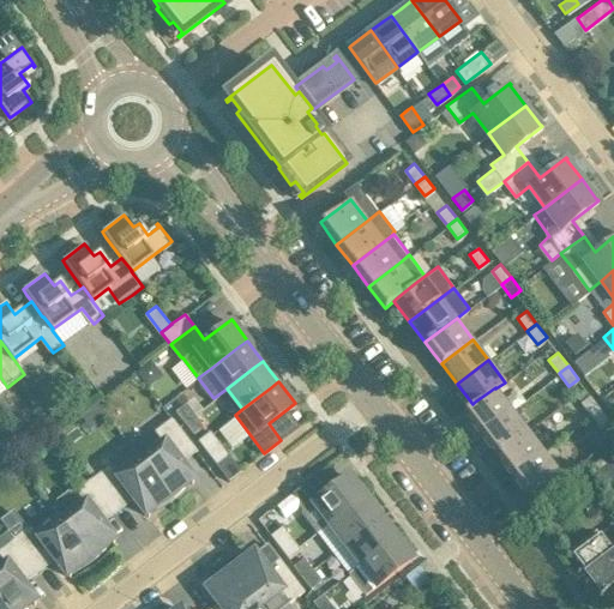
[(495,387),(475,402),(473,404),(464,411),(481,434),(512,410),(495,389),(495,387)]
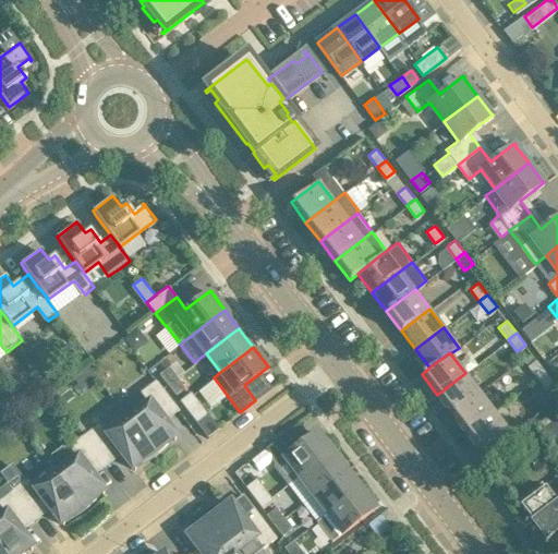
[(537,377),(546,371),(536,358),(528,364),(537,377)]
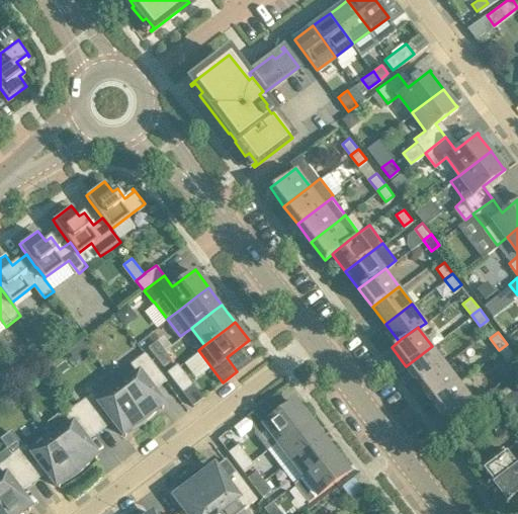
[(157,354),(167,347),(161,339),(151,347),(157,354)]
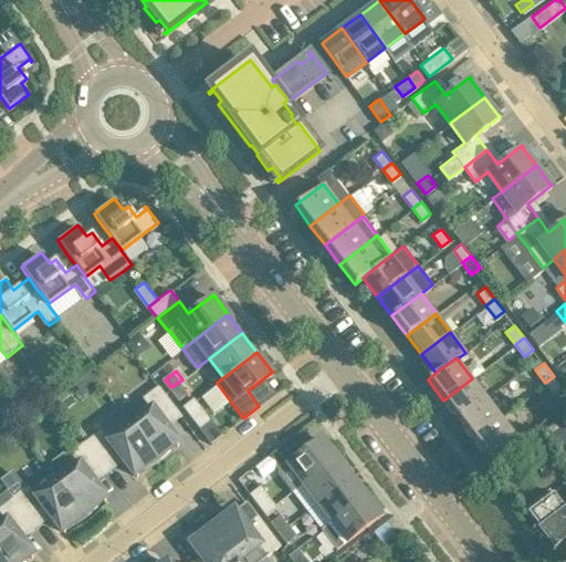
[(554,376),(545,383),(554,395),(563,388),(554,376)]
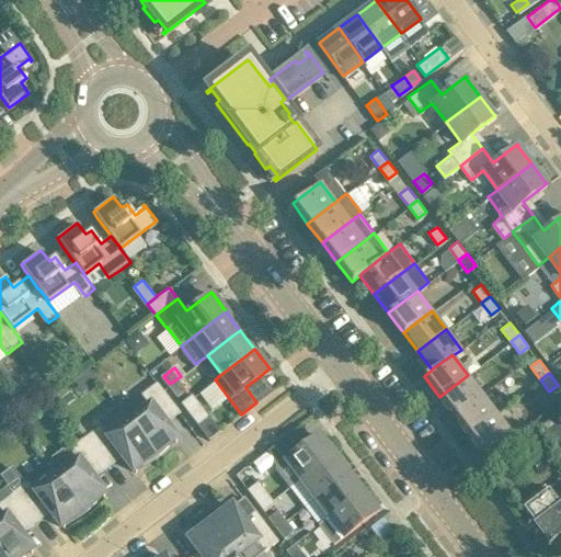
[(454,416),(482,394),(468,375),(439,397),(454,416)]
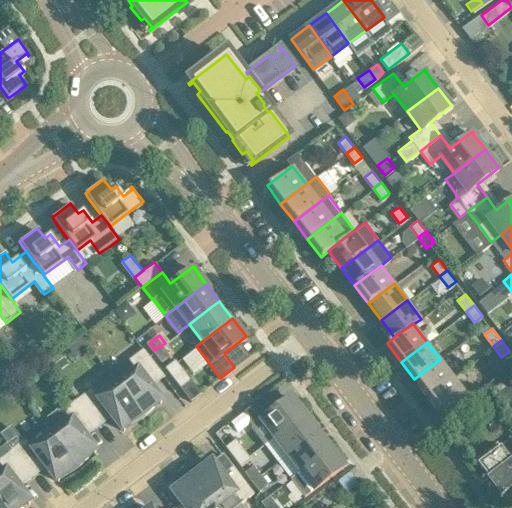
[(165,343),(155,350),(164,362),(174,355),(165,343)]
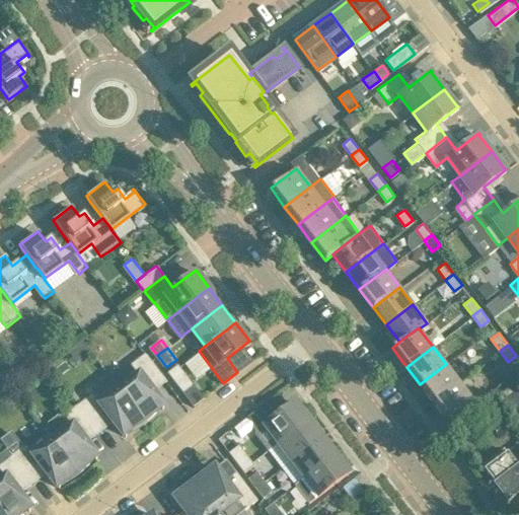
[(131,363),(113,377),(120,387),(145,421),(151,416),(157,410),(155,408),(160,403),(162,407),(163,406),(147,383),(161,372),(149,356),(145,352),(131,363)]
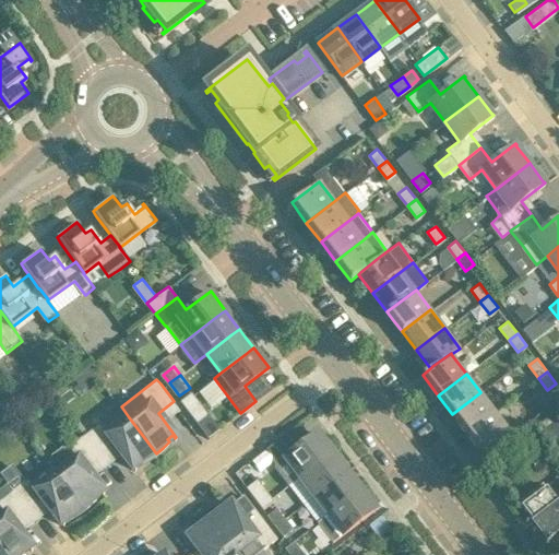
[(192,391),(180,400),(198,422),(209,413),(192,391)]
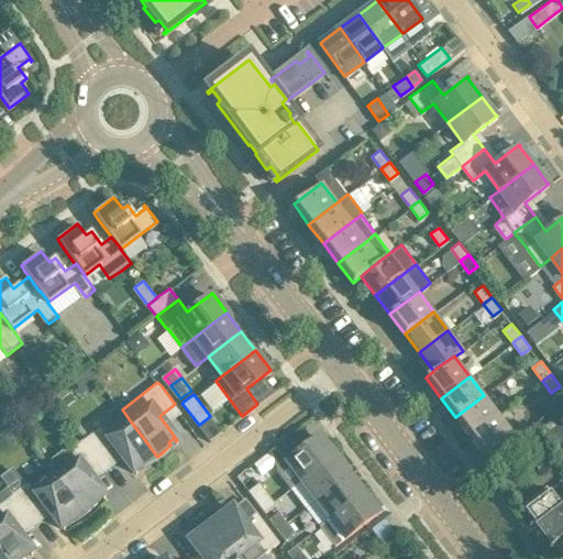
[(498,415),(498,414),(484,395),(455,417),(470,437),(498,415)]
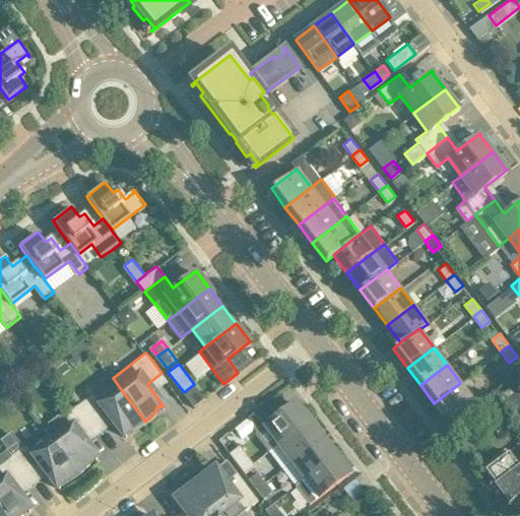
[(120,388),(113,378),(93,392),(79,403),(94,425),(109,413),(126,435),(127,435),(125,432),(130,428),(132,430),(138,426),(145,422),(120,388)]
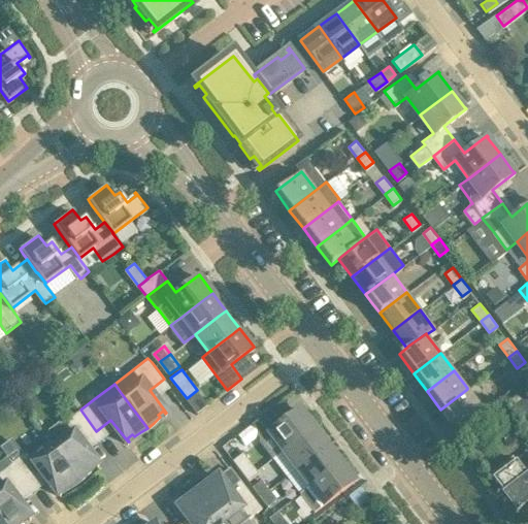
[(525,399),(515,406),(527,424),(527,384),(519,392),(525,399)]
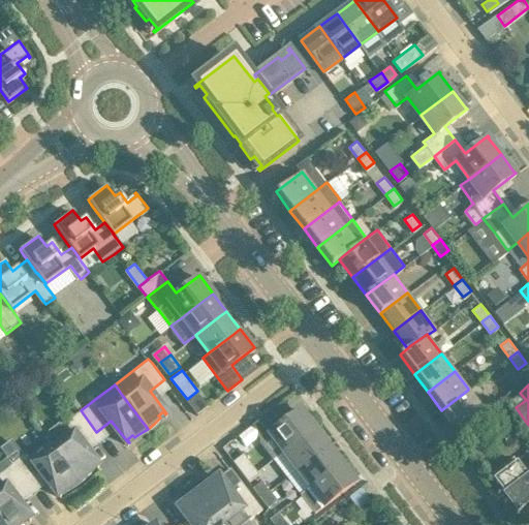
[(483,407),(478,402),(468,390),(441,410),(456,428),(472,415),(483,407)]
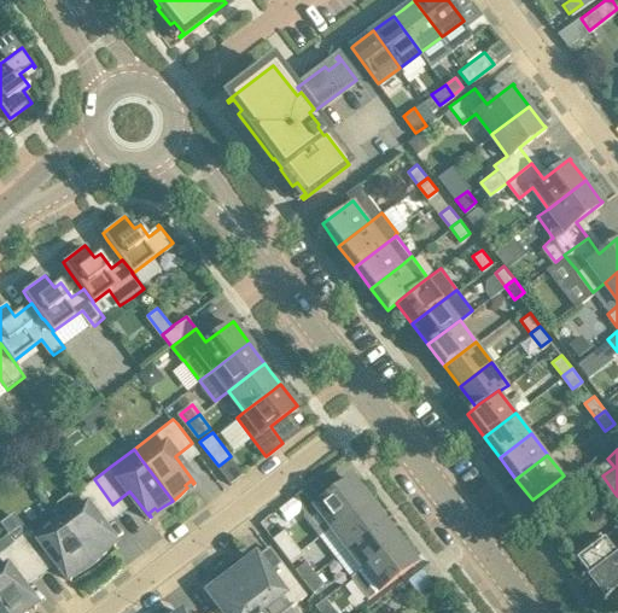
[(351,477),(325,497),(313,480),(295,494),(303,505),(315,507),(316,506),(331,526),(367,498),(357,485),(355,486),(350,479),(351,478),(351,477)]
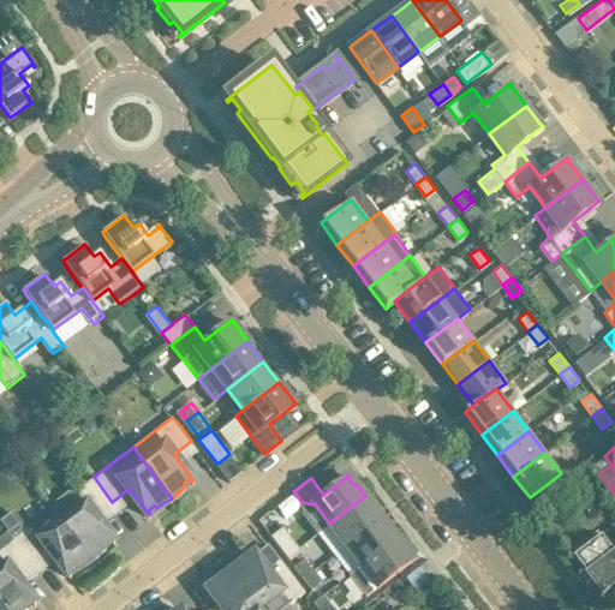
[(54,506),(53,507),(63,519),(93,558),(100,552),(107,545),(105,543),(111,538),(113,542),(114,540),(95,514),(112,502),(94,477),(77,490),(69,489),(55,498),(54,506)]
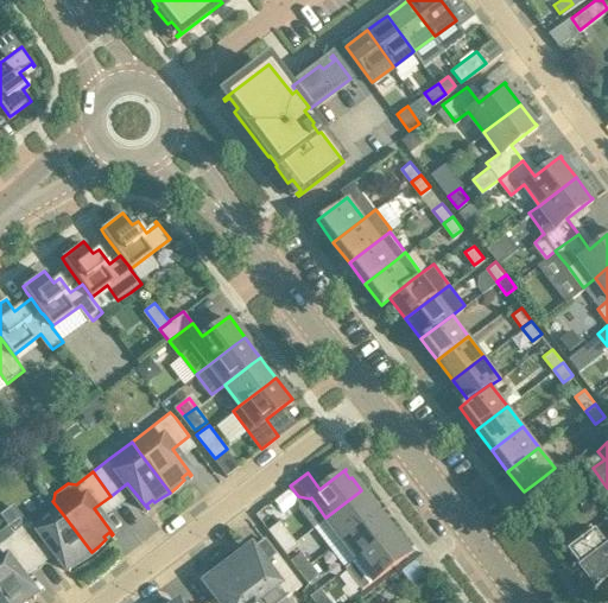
[(377,511),(371,503),(361,490),(325,518),(341,538),(377,511)]
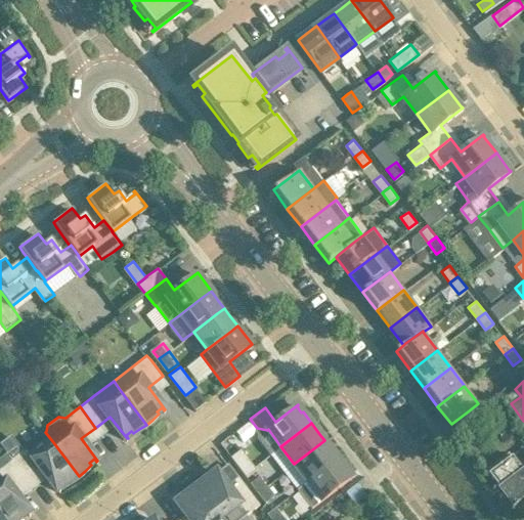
[(39,432),(28,440),(27,447),(12,459),(28,479),(42,468),(47,474),(59,490),(60,489),(58,486),(63,482),(66,485),(73,481),(79,476),(53,442),(45,432),(44,432),(39,432)]
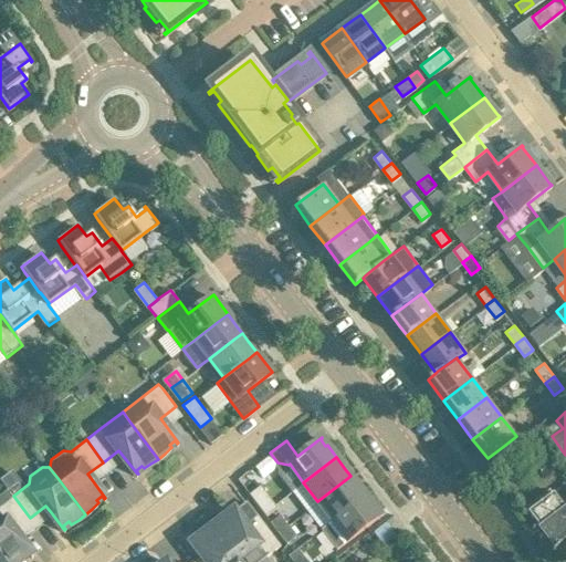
[(332,520),(365,495),(350,476),(317,501),(332,520)]
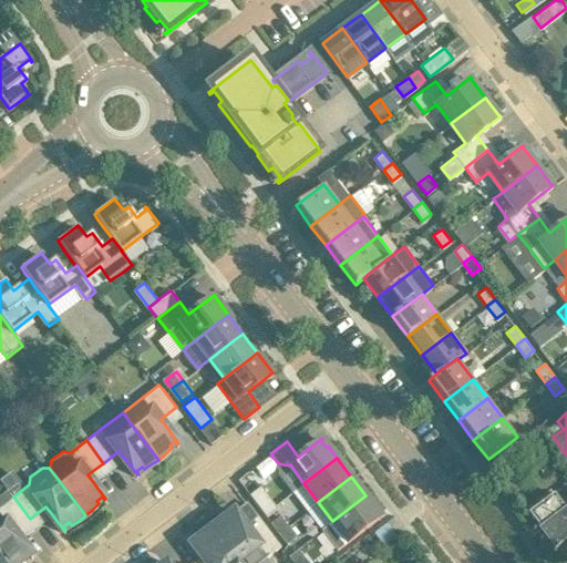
[(279,508),(275,502),(261,484),(249,493),(267,517),(279,508)]
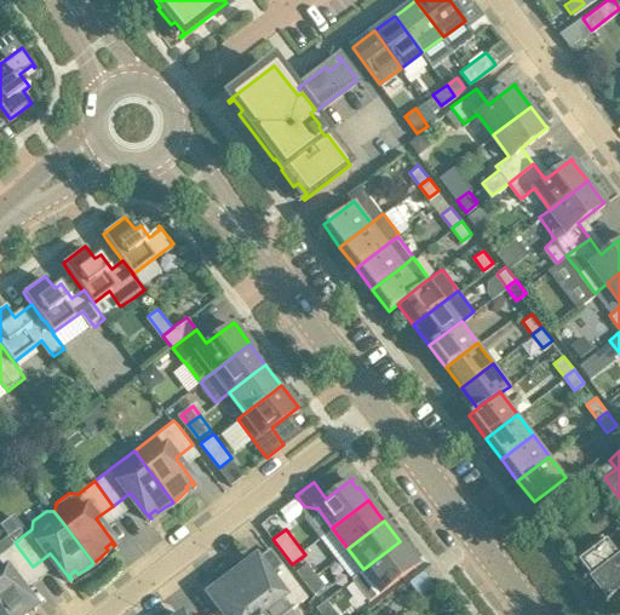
[(619,555),(619,556),(602,534),(575,555),(607,596),(619,587),(619,555)]
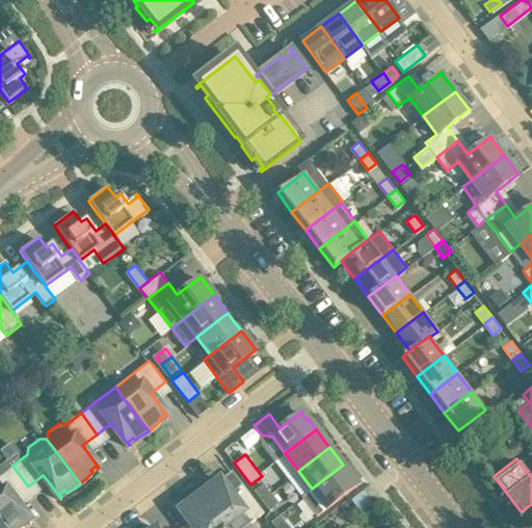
[(357,483),(343,465),(312,489),(303,496),(317,515),(357,483)]
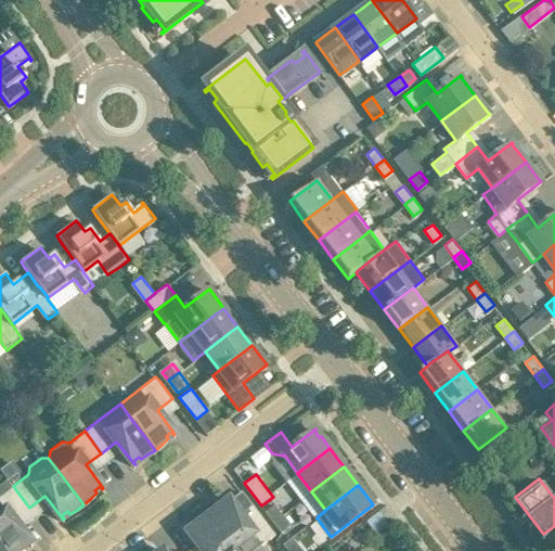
[(0,495),(0,501),(4,507),(3,508),(4,509),(0,511),(0,542),(5,550),(21,550),(25,548),(23,546),(28,541),(31,543),(33,543),(18,526),(14,520),(29,508),(13,486),(0,495)]
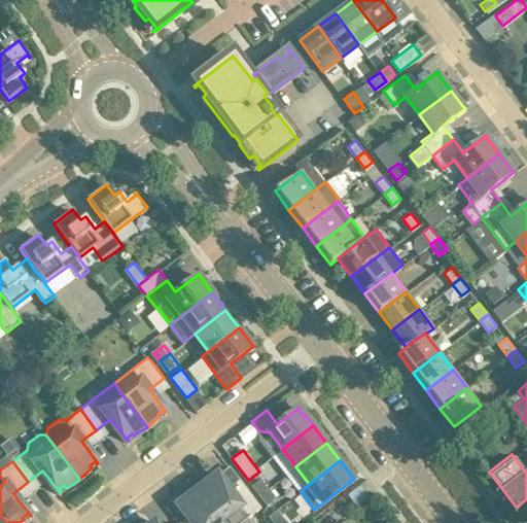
[(210,477),(203,481),(196,486),(222,520),(230,515),(235,522),(238,522),(260,507),(245,485),(233,494),(215,472),(214,473),(216,475),(211,479),(210,477)]
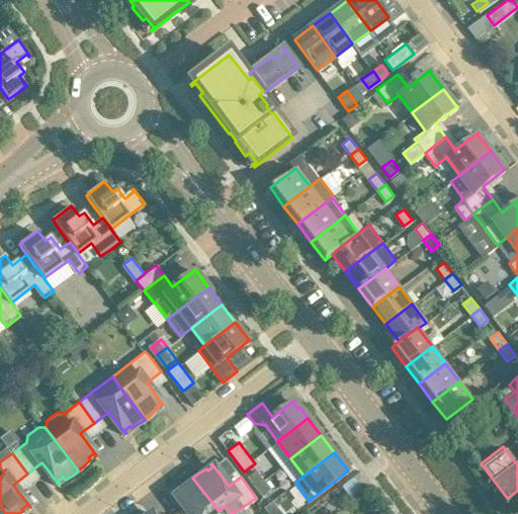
[(253,488),(263,480),(255,470),(246,478),(253,488)]
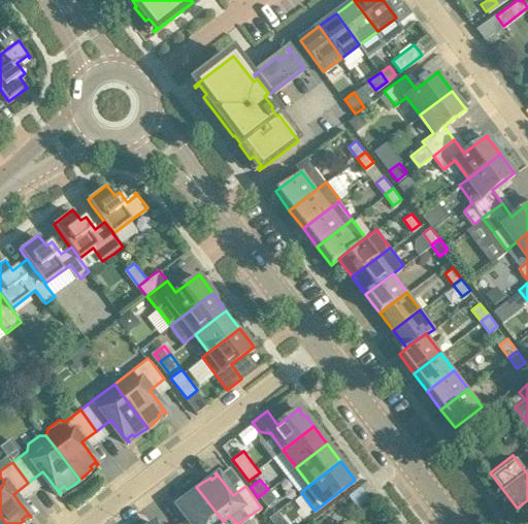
[(177,501),(183,509),(194,523),(224,523),(223,521),(196,487),(190,492),(185,497),(186,499),(180,503),(178,501),(177,501)]
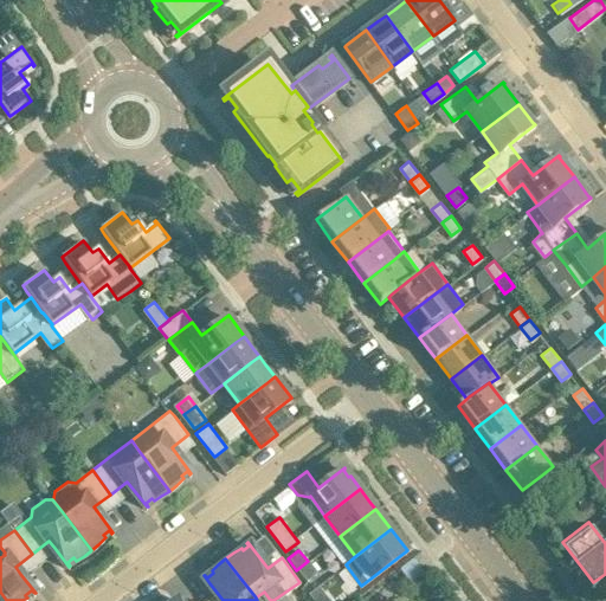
[(421,569),(413,559),(403,567),(411,577),(421,569)]
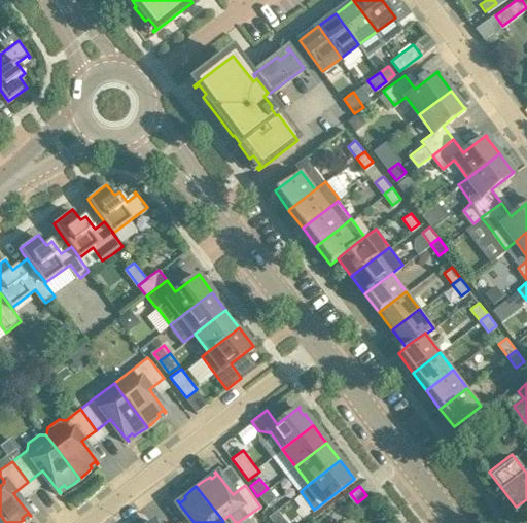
[(268,488),(257,496),(266,506),(275,498),(268,488)]
